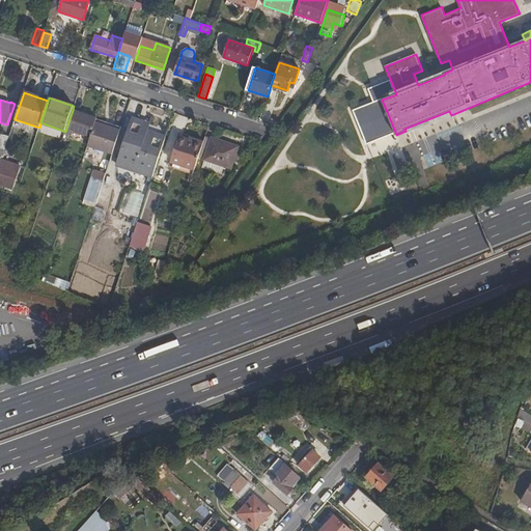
[(98,118),(73,110),(65,132),(64,134),(89,142),(95,122),(98,118)]
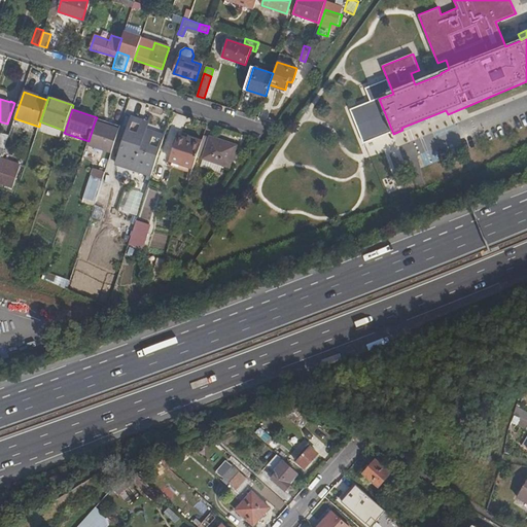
[(143,130),(145,123),(132,117),(116,165),(151,176),(165,137),(146,131),(143,130)]
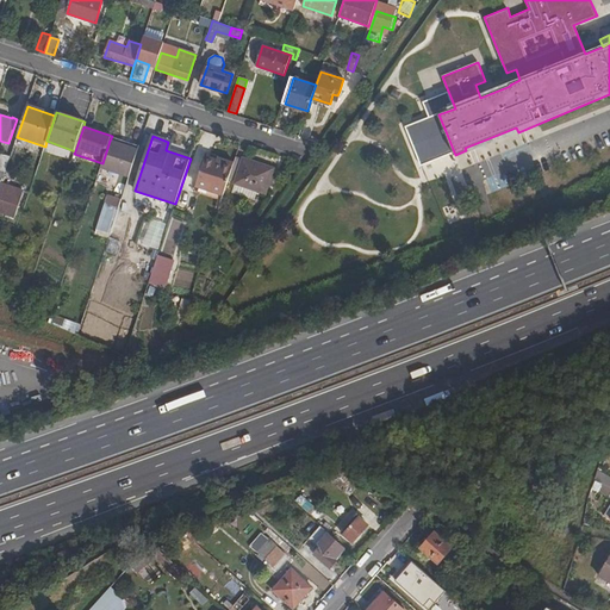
[(138,150),(110,141),(103,163),(101,168),(97,180),(110,185),(116,180),(118,173),(130,176),(138,150)]
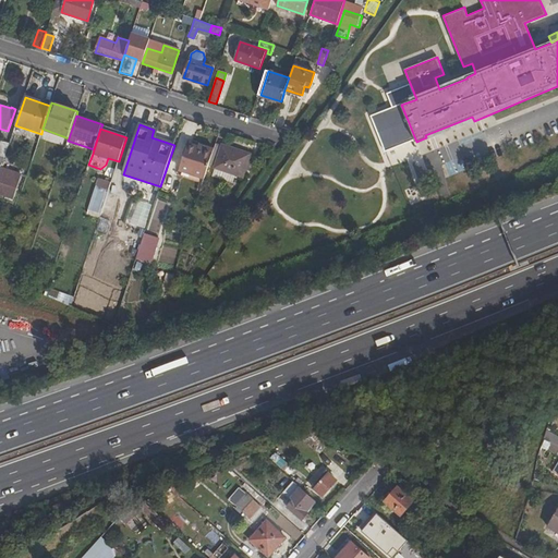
[(0,171),(1,169),(10,144),(0,140),(0,171)]
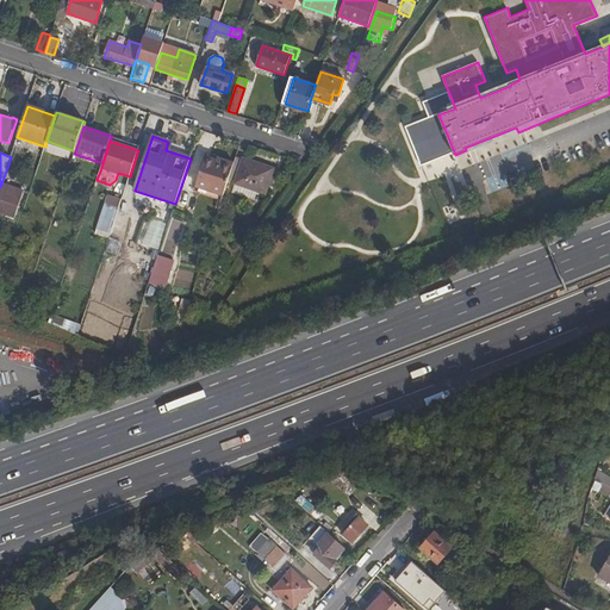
[(236,182),(243,160),(236,157),(235,163),(234,168),(229,180),(236,182)]
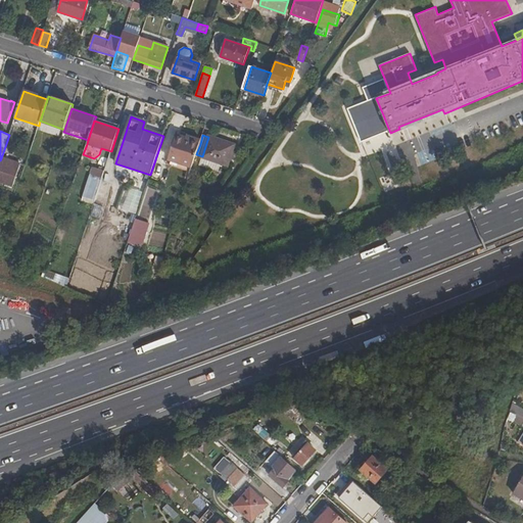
[(169,159),(192,167),(196,154),(200,144),(177,136),(169,159)]
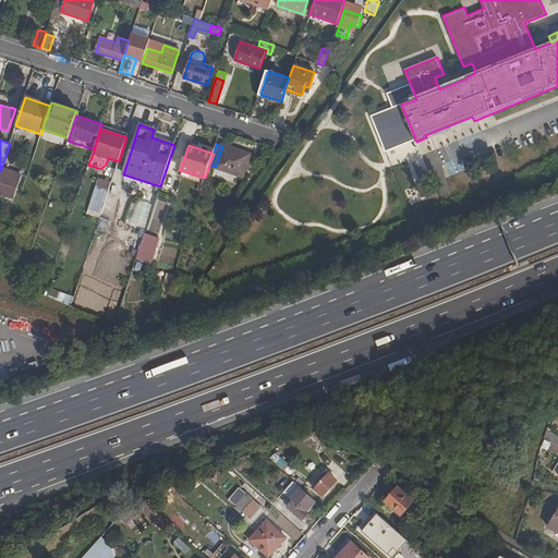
[(229,182),(231,173),(243,178),(251,156),(222,146),(216,167),(213,177),(229,182)]
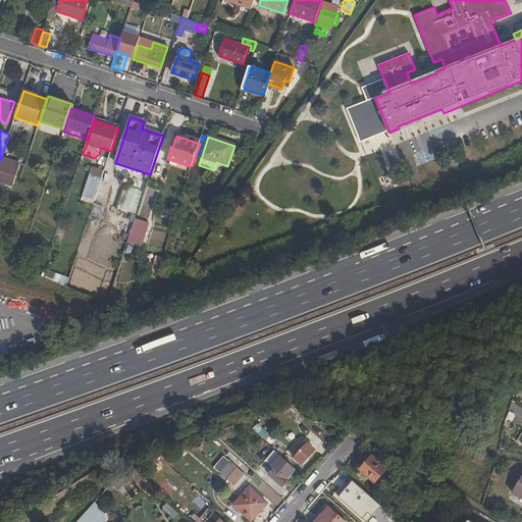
[(20,164),(1,158),(0,160),(0,181),(13,187),(20,164)]
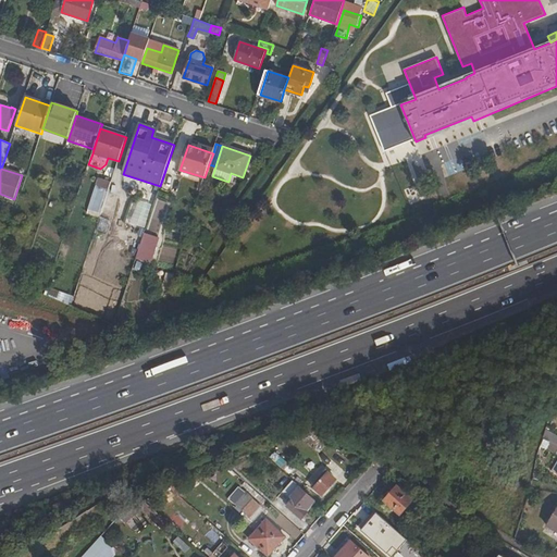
[(109,192),(112,181),(100,177),(89,213),(100,217),(109,192)]
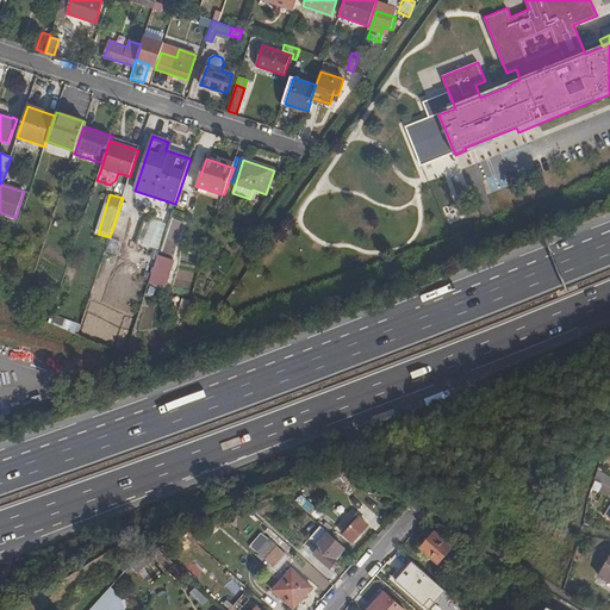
[(130,213),(119,210),(110,237),(107,243),(119,248),(130,213)]
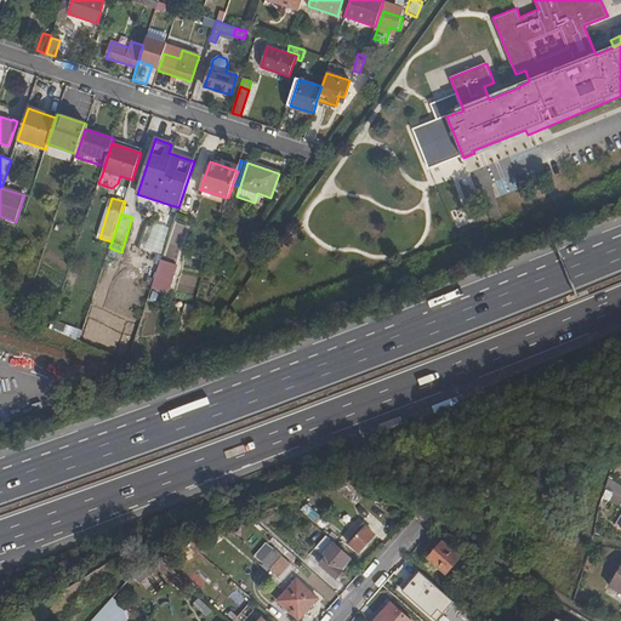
[(152,290),(166,295),(176,266),(161,261),(152,290)]
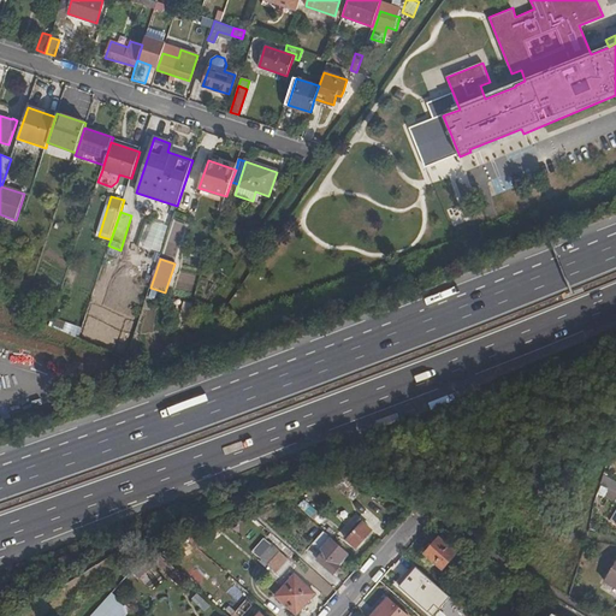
[(82,327),(53,318),(51,324),(78,337),(82,327)]
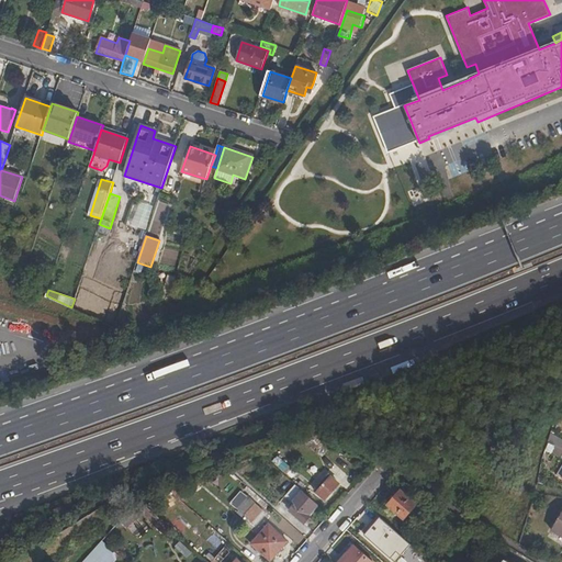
[(553,447),(551,454),(559,458),(561,451),(561,440),(549,436),(546,444),(553,447)]
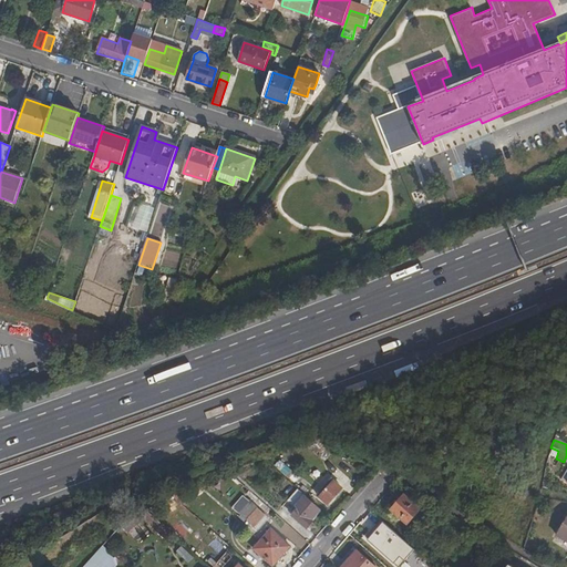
[(320,497),(328,505),(342,488),(334,482),(329,488),(327,486),(323,491),(325,493),(320,497)]
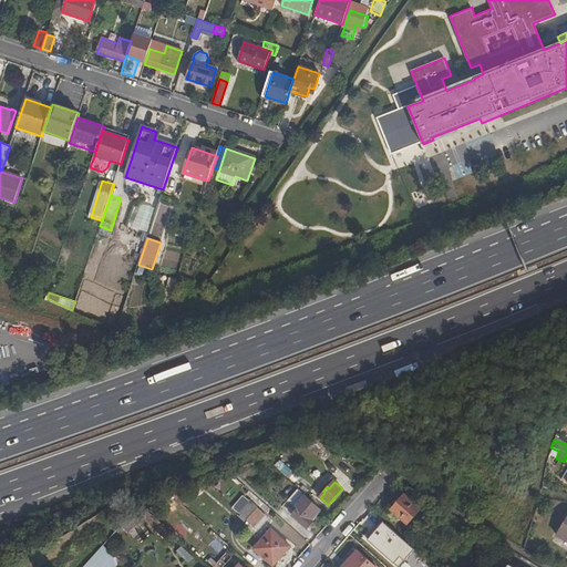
[(421,508),(404,495),(391,509),(406,524),(421,508)]
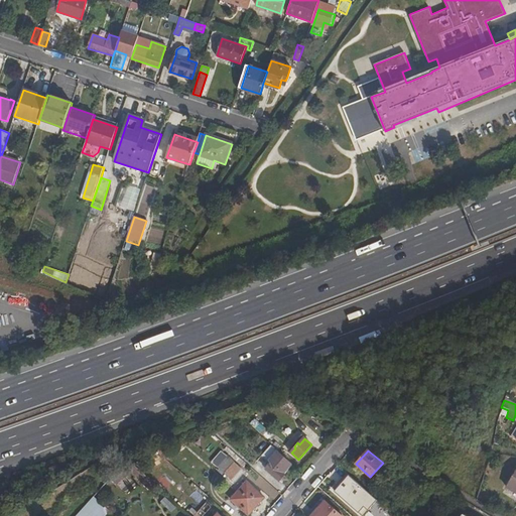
[(283,473),(291,464),(277,452),(269,461),(271,463),(266,469),(279,481),(285,474),(283,473)]
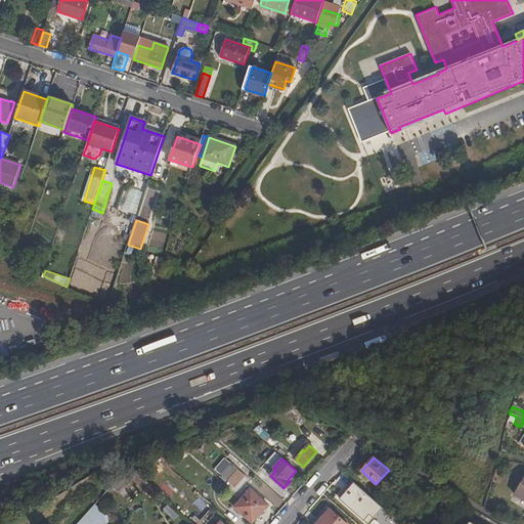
[(245,476),(238,471),(228,481),(235,486),(245,476)]
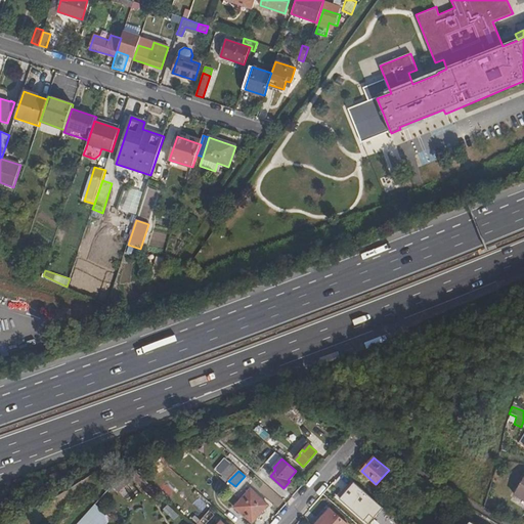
[(523,476),(512,496),(523,504),(523,476)]
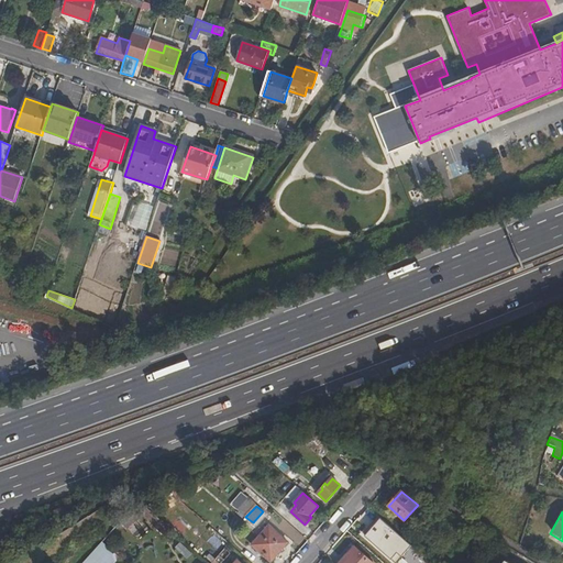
[(397,548),(405,539),(383,519),(375,529),(397,548)]
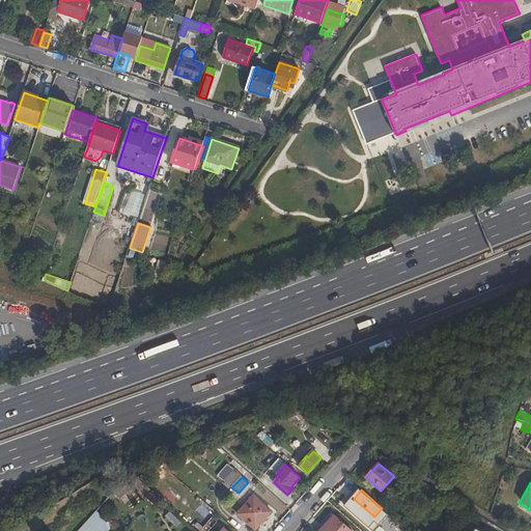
[(272,511),(254,495),(238,513),(255,530),(272,511)]
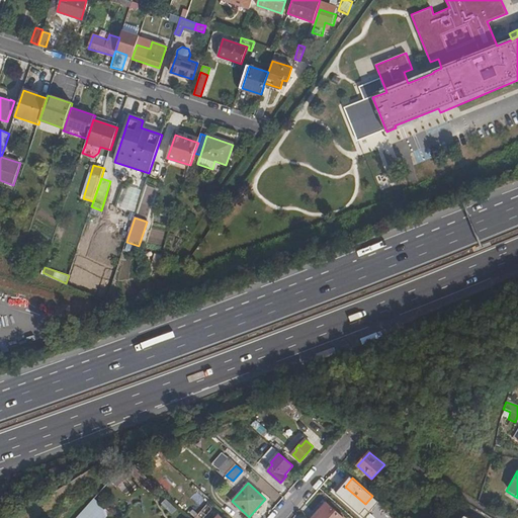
[(94,499),(76,517),(104,517),(109,513),(94,499)]
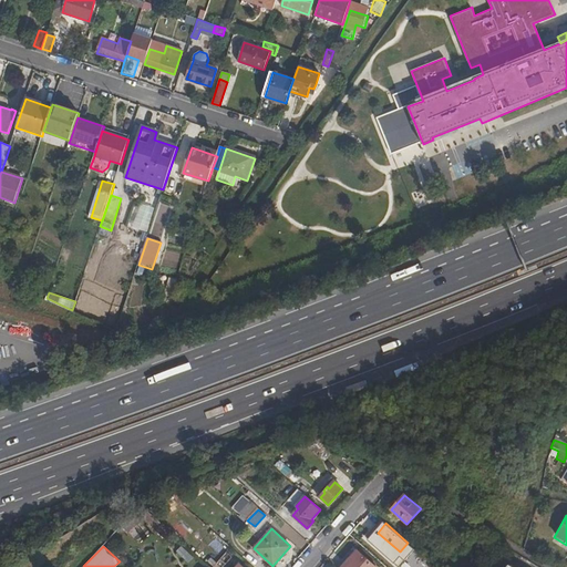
[(183,546),(177,552),(189,563),(195,557),(183,546)]
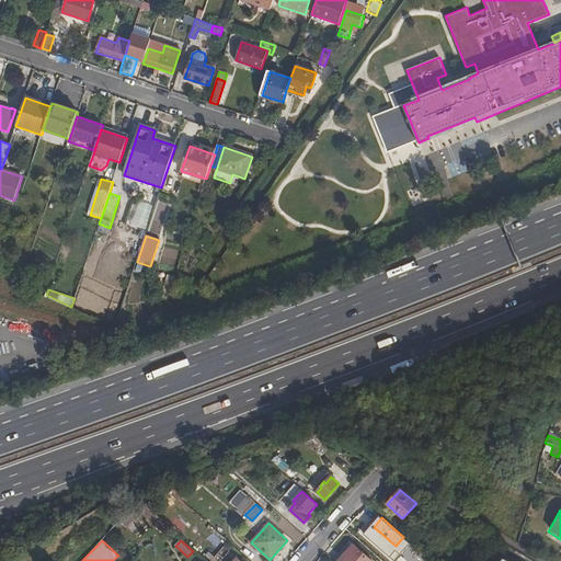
[(390,560),(409,560),(419,550),(407,540),(389,560),(390,560)]
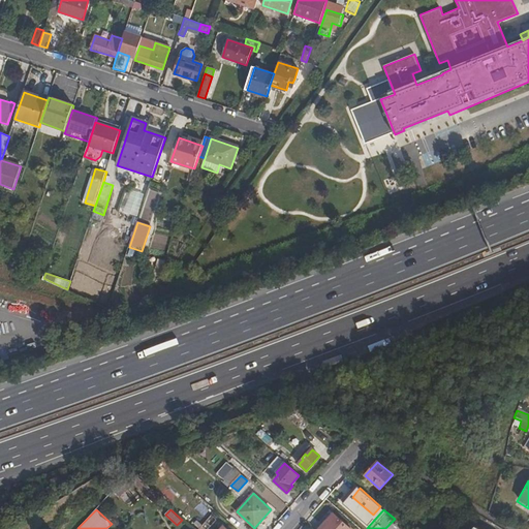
[(329,523),(322,528),(350,528),(334,514),(327,522),(329,523)]
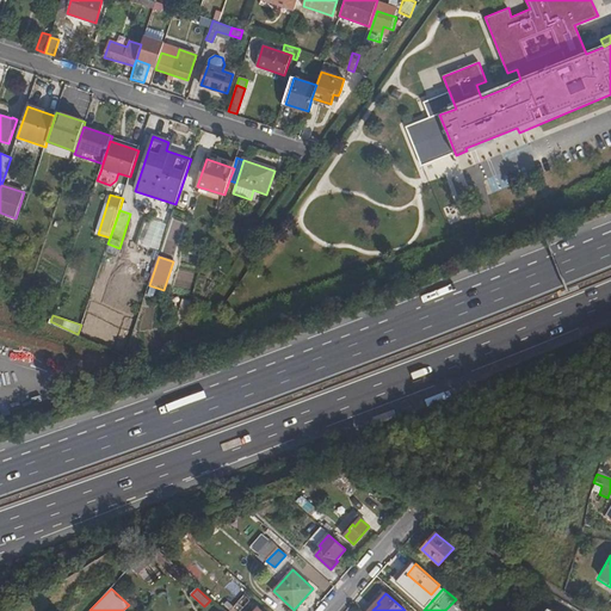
[(245,610),(252,604),(244,596),(229,610),(245,610)]
